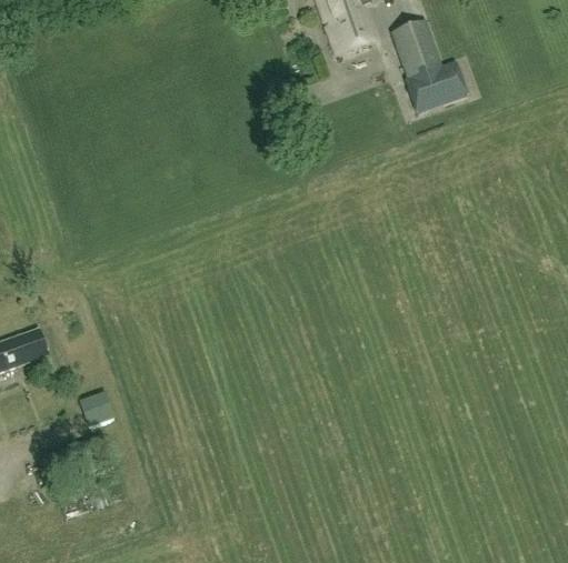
[(316,0),(335,54),(374,41),(359,0),(316,0)]
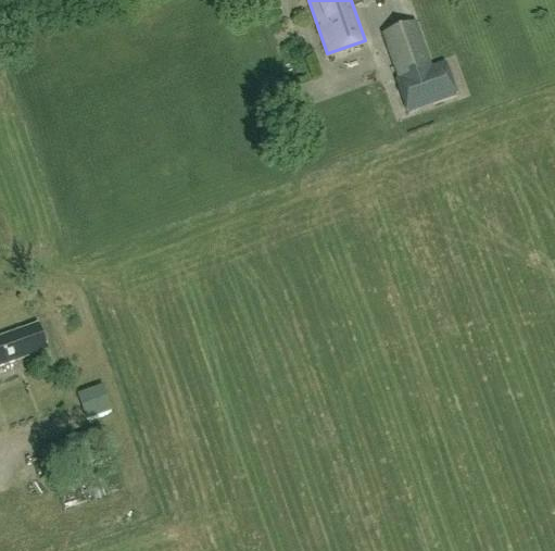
[(431,65),(415,20),(383,30),(399,76),(400,77),(431,65)]
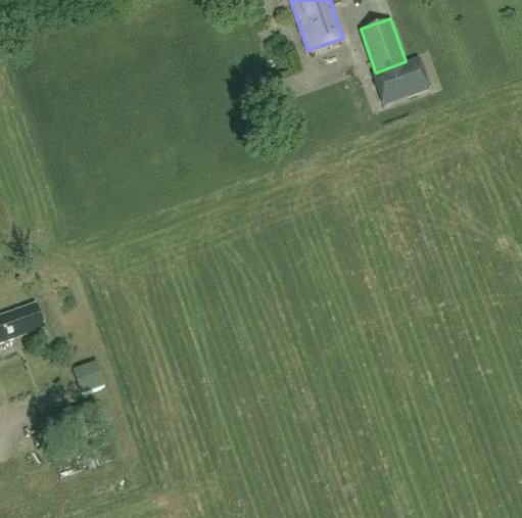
[(376,73),(375,72),(373,73),(383,103),(430,87),(419,56),(406,61),(376,73)]
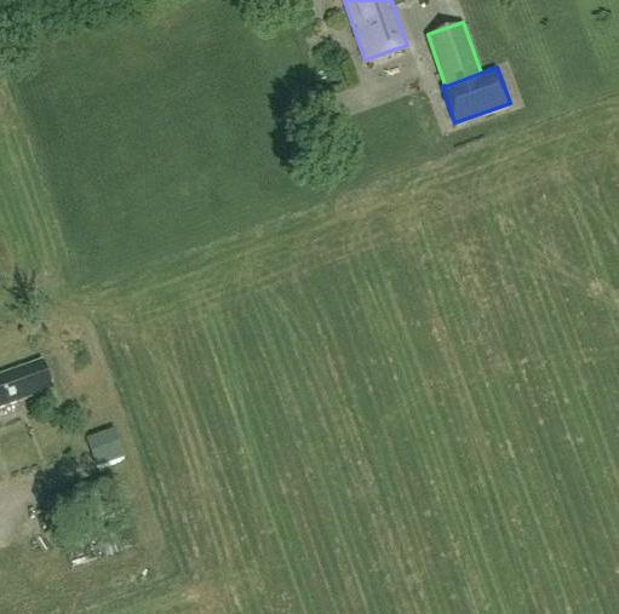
[(40,359),(0,373),(0,405),(51,388),(40,359)]
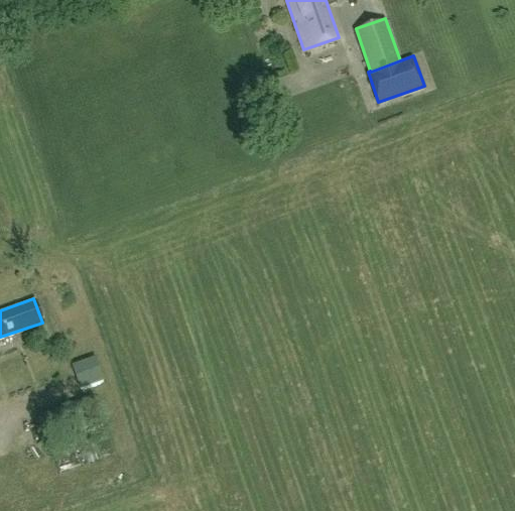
[(90,384),(109,378),(100,350),(81,357),(90,384)]
